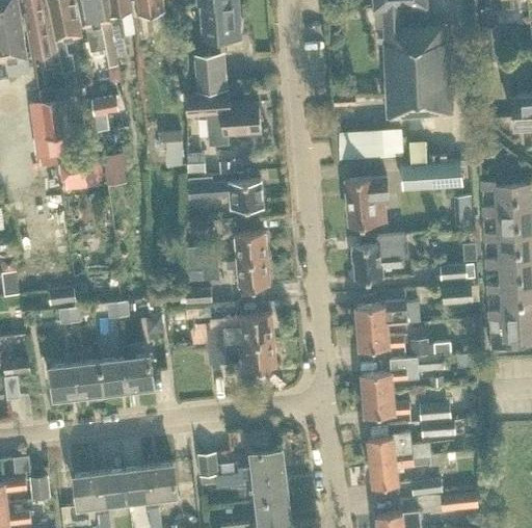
[(0,0),(0,77),(8,76),(30,73),(18,0),(0,0)]
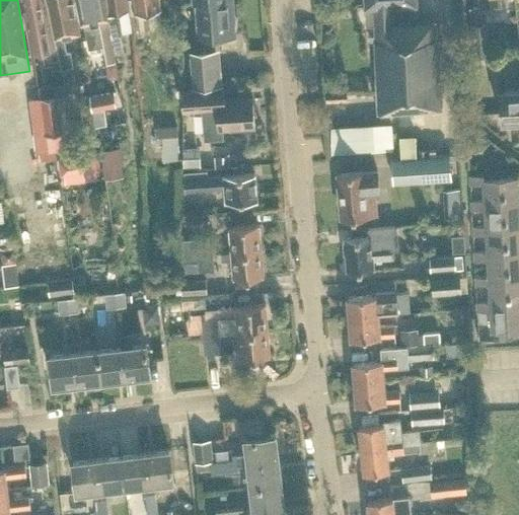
[(22,0),(31,53),(55,49),(45,0),(22,0)]
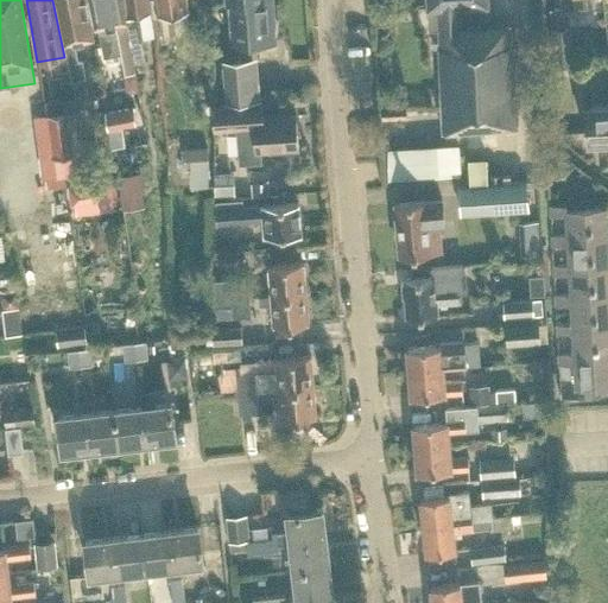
[(82,63),(77,63),(75,44),(93,42),(84,0),(54,0),(71,83),(86,81),(82,63)]
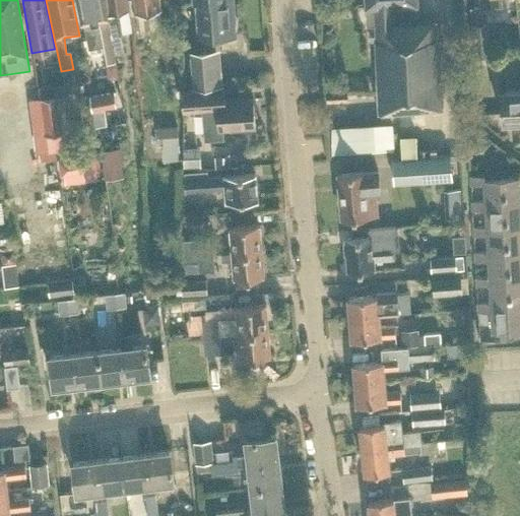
[(102,42),(107,66),(110,77),(119,76),(114,55),(115,55),(105,0),(75,0),(78,15),(80,14),(87,45),(102,42)]
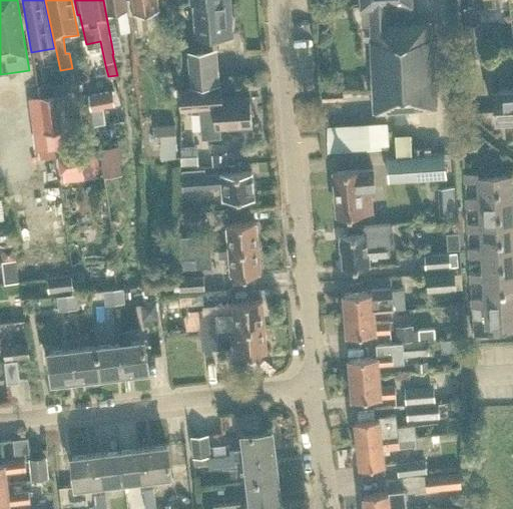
[(117,15),(126,14),(123,0),(103,0),(113,54),(121,52),(117,37),(121,36),(119,29),(117,15)]
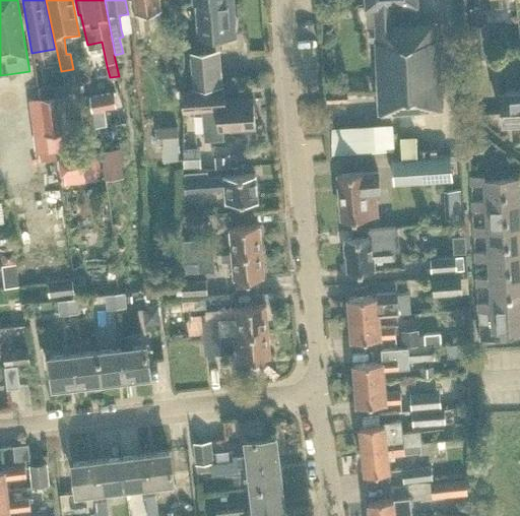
[(157,0),(133,0),(136,17),(160,13),(157,0)]
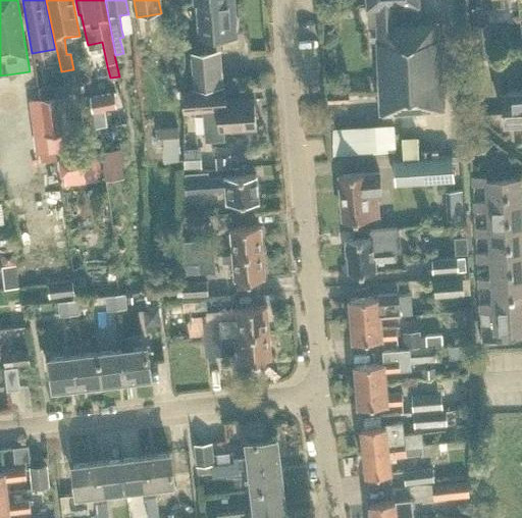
[(193,0),(194,8),(197,7),(198,29),(201,28),(202,43),(214,42),(214,39),(237,38),(233,0),(193,0)]
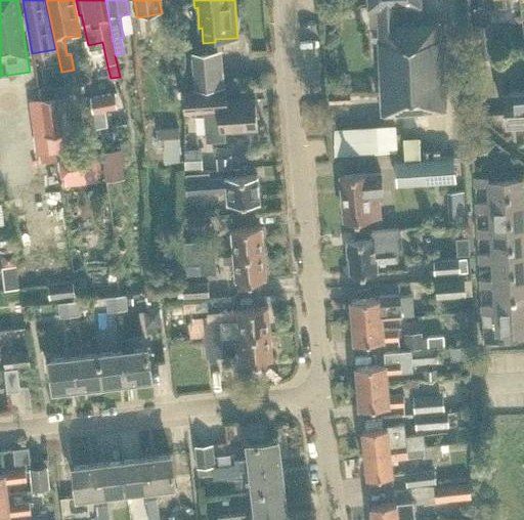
[(420,0),(366,0),(368,10),(377,10),(378,40),(374,40),(374,45),(379,45),(383,115),(444,112),(439,25),(400,27),(400,22),(420,20),(420,7),(421,7),(420,0)]
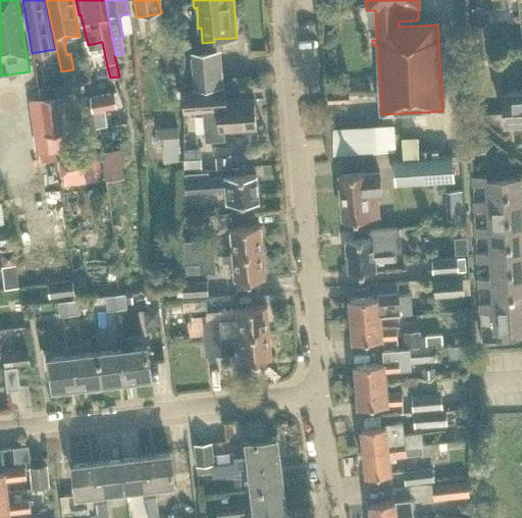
[(502,0),(481,0),(483,12),(504,9),(502,0)]
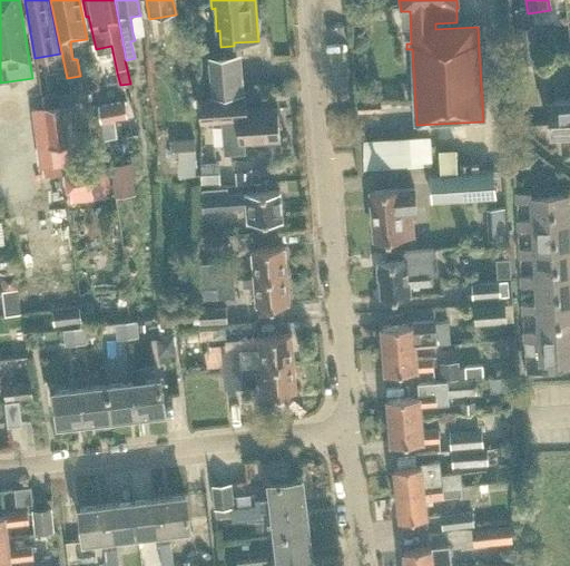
[(538,62),(534,29),(517,30),(520,64),(538,62)]
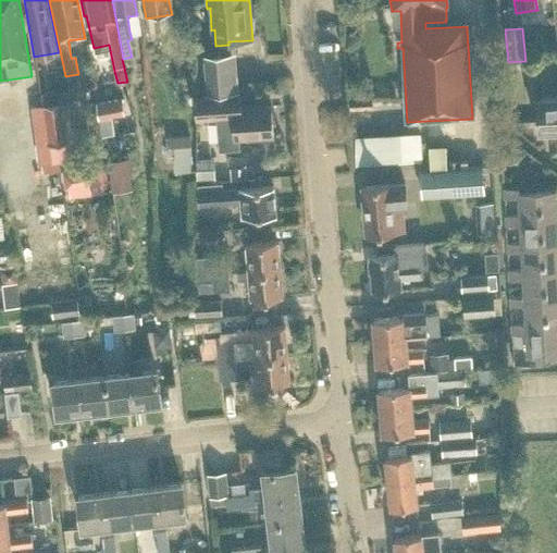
[(238,95),(235,57),(203,59),(206,98),(238,95)]
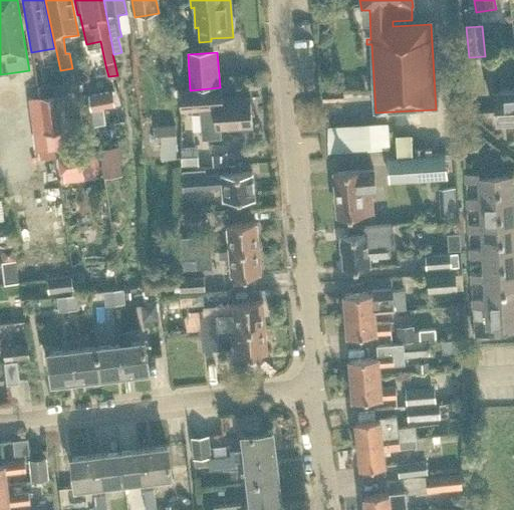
[(489,72),(488,58),(471,59),(472,73),(489,72)]
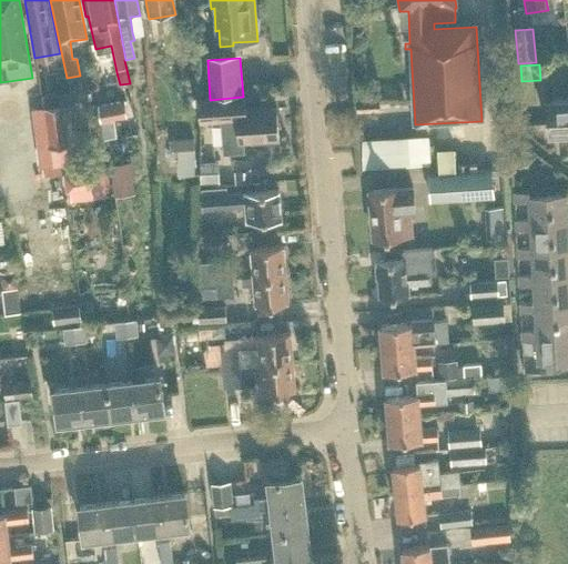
[(567,101),(554,102),(553,83),(541,83),(543,104),(546,104),(548,138),(567,136),(567,101)]
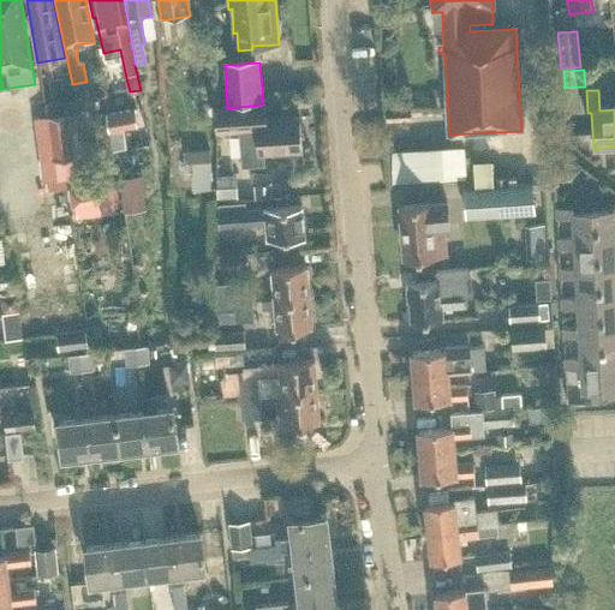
[(75,115),(73,103),(46,107),(48,119),(69,117),(75,115)]
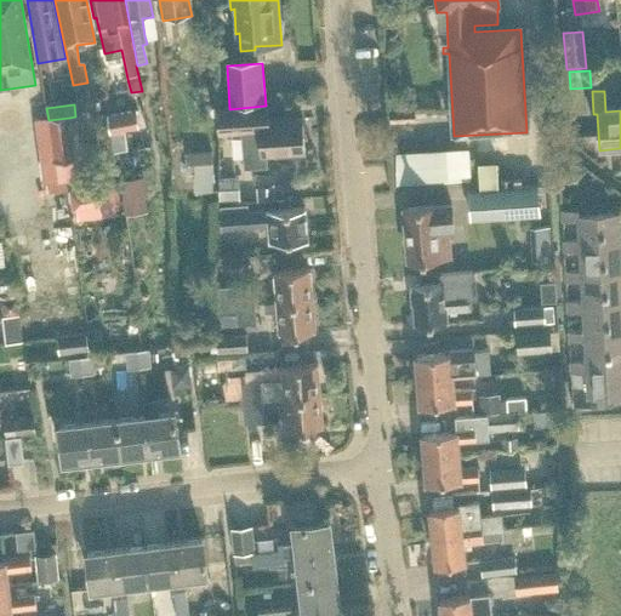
[(265,157),(305,154),(302,121),(268,124),(267,109),(217,113),(218,136),(241,133),(244,170),(266,169),(265,157)]
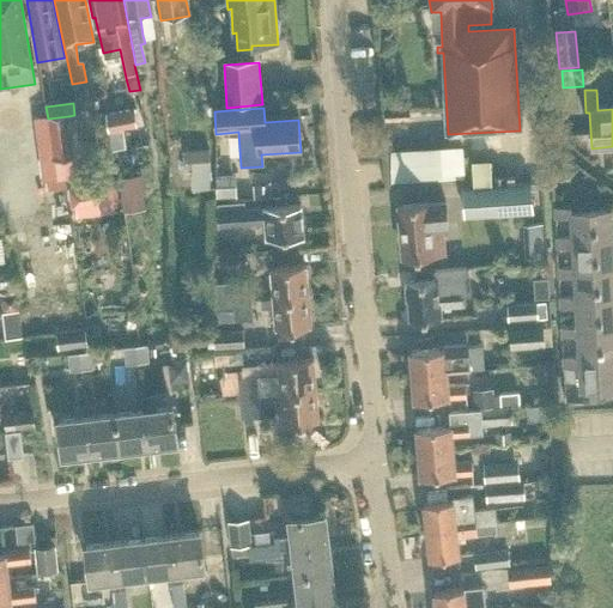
[(137,129),(133,111),(104,116),(108,135),(137,129)]
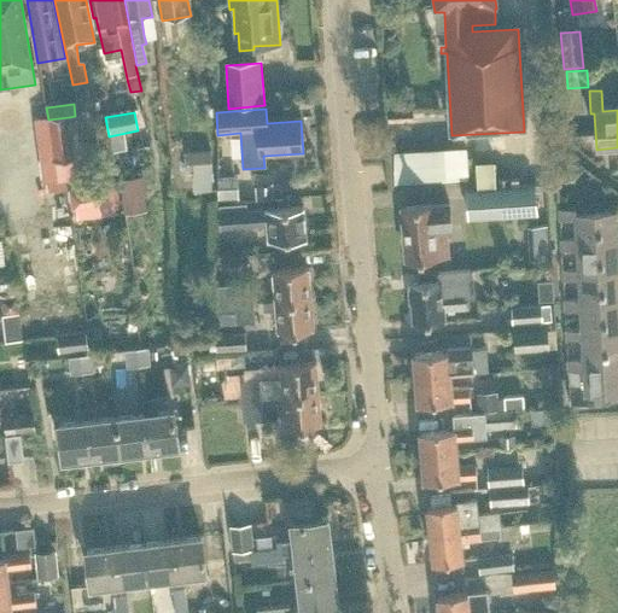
[(48,120),(46,121),(56,185),(79,181),(69,117),(48,120)]
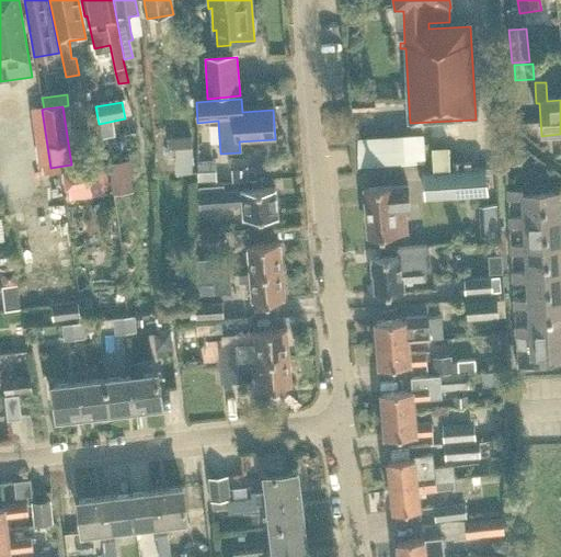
[(427,132),(359,134),(361,167),(428,165),(427,132)]
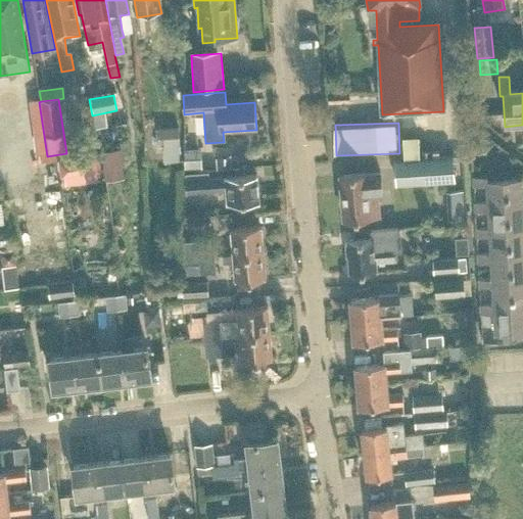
[(179,149),(178,130),(157,131),(157,150),(179,149)]
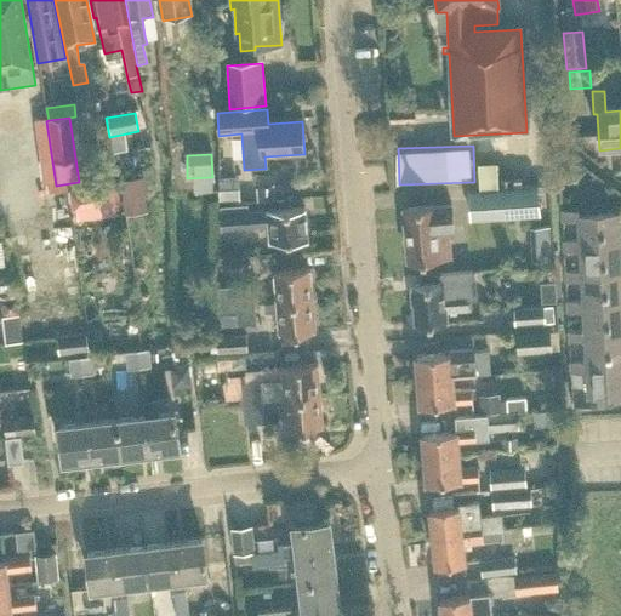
[(562,172),(576,184),(587,171),(571,159),(562,172)]
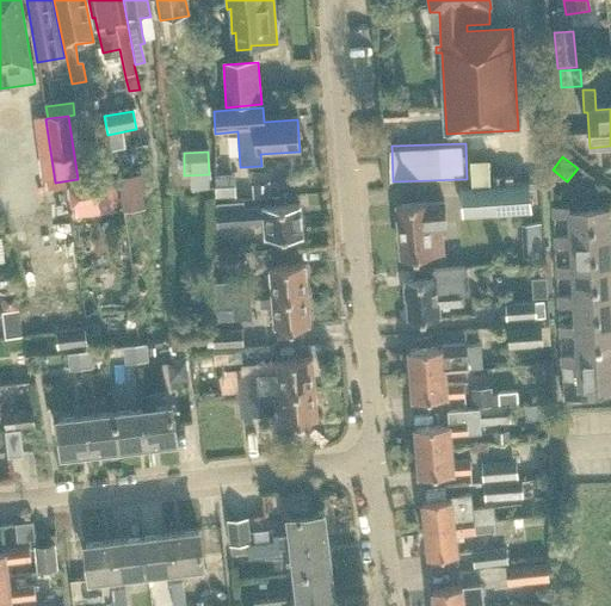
[(488,162),(470,164),(471,189),(491,187),(488,162)]
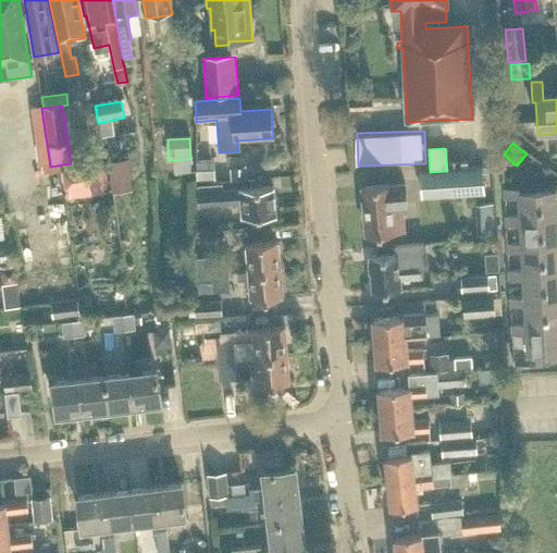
[(215,182),(214,160),(195,161),(196,183),(215,182)]
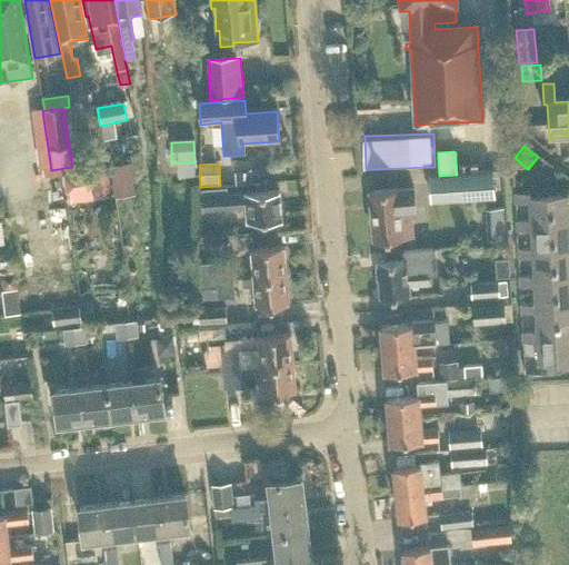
[(63,177),(66,196),(109,189),(107,170),(63,177)]
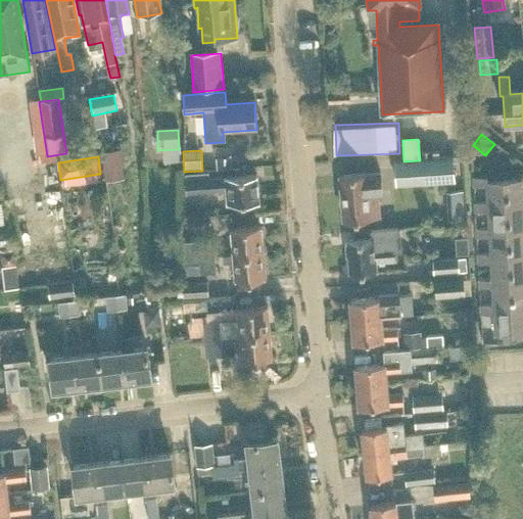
[(393,162),(395,189),(455,185),(453,158),(420,160),(403,161),(393,162)]
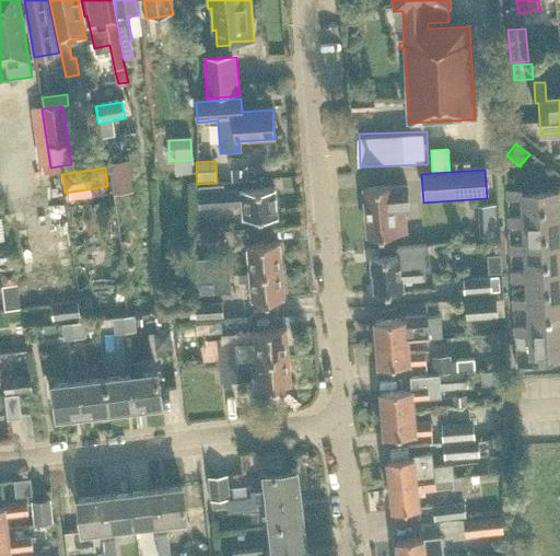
[(369,239),(372,239),(373,242),(382,241),(383,238),(407,235),(405,208),(408,208),(407,188),(364,192),(369,239)]
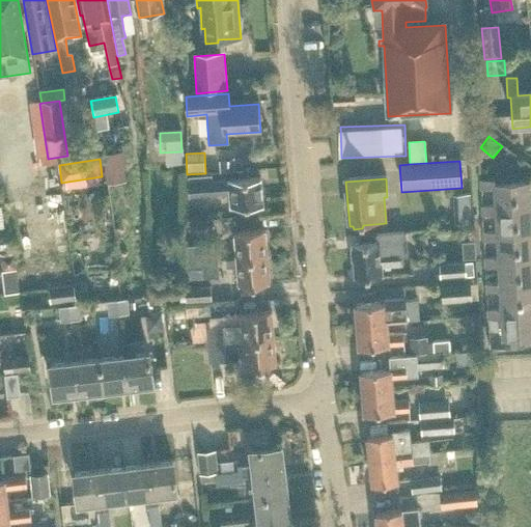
[(212,185),(212,179),(201,181),(202,199),(229,197),(230,210),(262,207),(260,181),(212,185)]
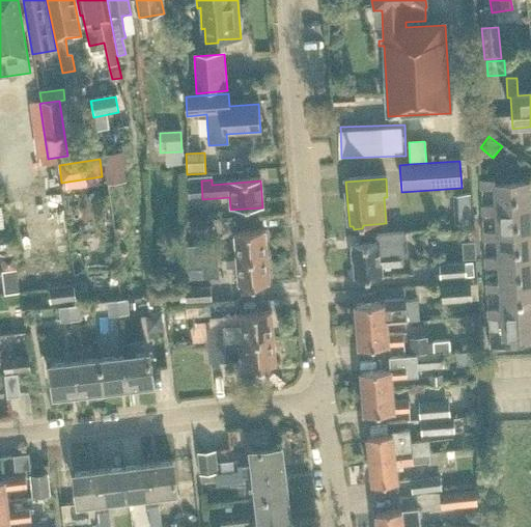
[(530,211),(529,184),(495,186),(495,182),(480,183),(481,192),(494,191),(495,207),(495,213),(530,211)]
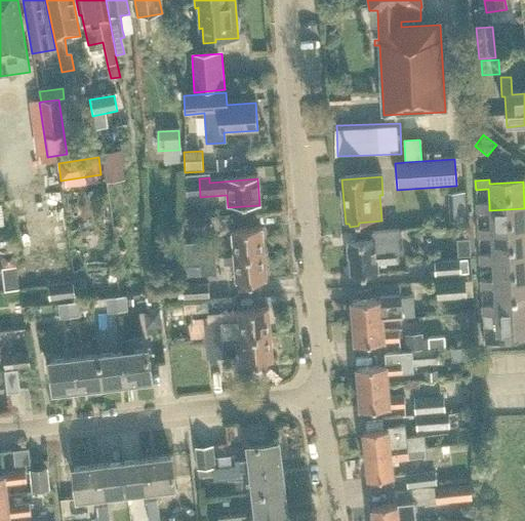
[(467,191),(452,192),(453,217),(468,216),(467,191)]
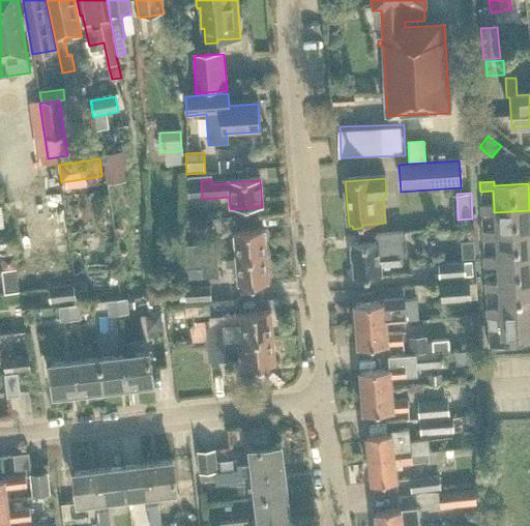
[(57,197),(18,204),(27,256),(66,249),(57,197)]
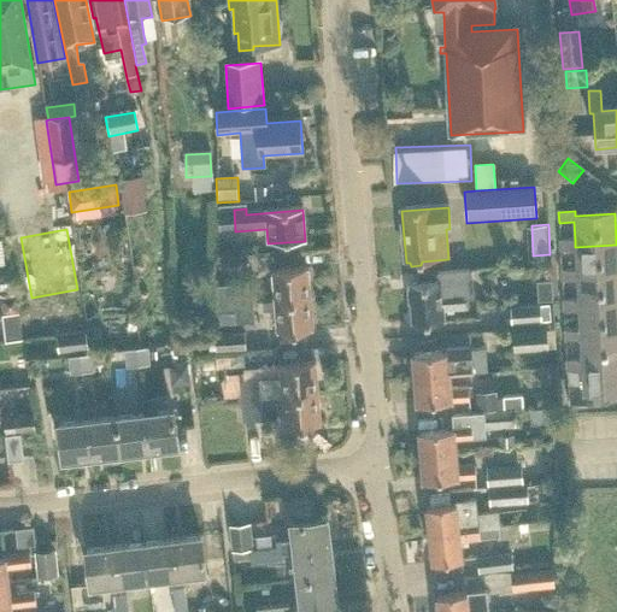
[(616,274),(616,252),(616,245),(575,247),(575,241),(560,242),(560,253),(576,252),(577,271),(577,277),(616,274)]
